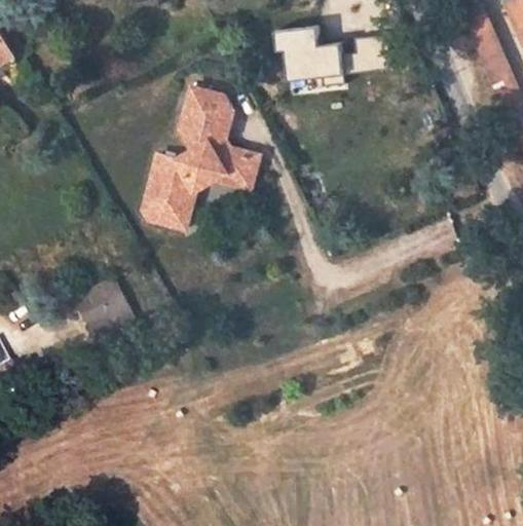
[(522,97),(480,0),(458,0),(522,154),(522,97)]
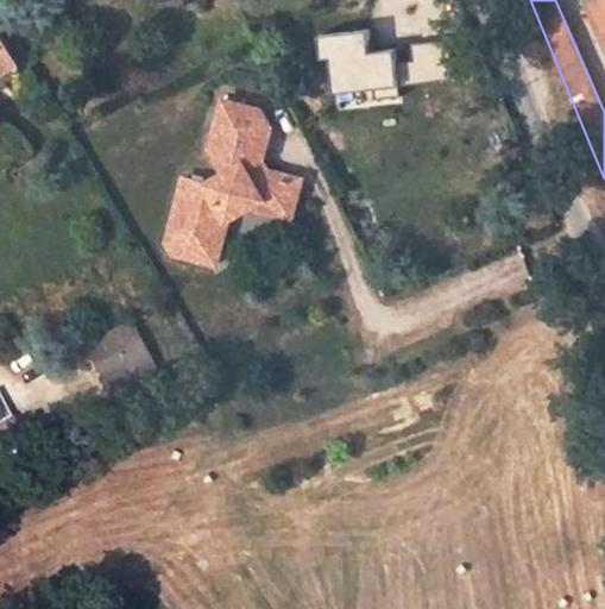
[(604,0),(578,0),(603,55),(604,54),(604,0)]
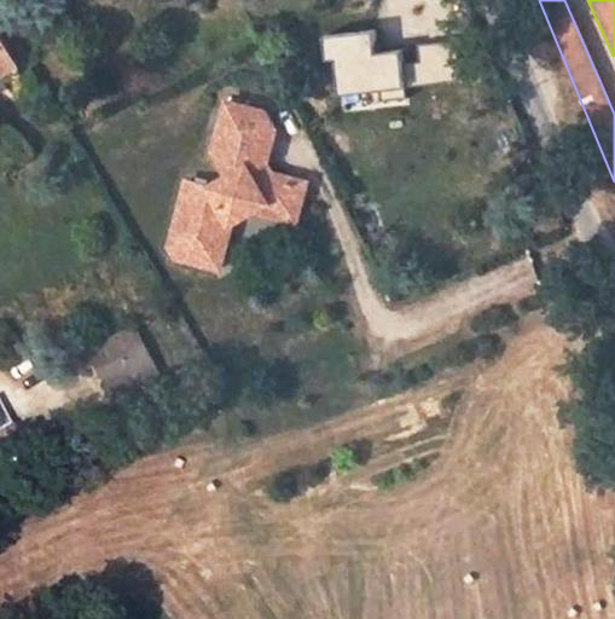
[(367,28),(321,34),(325,58),(332,57),(338,96),(460,79),(456,38),(417,42),(419,62),(398,64),(396,51),(371,55),(367,28)]
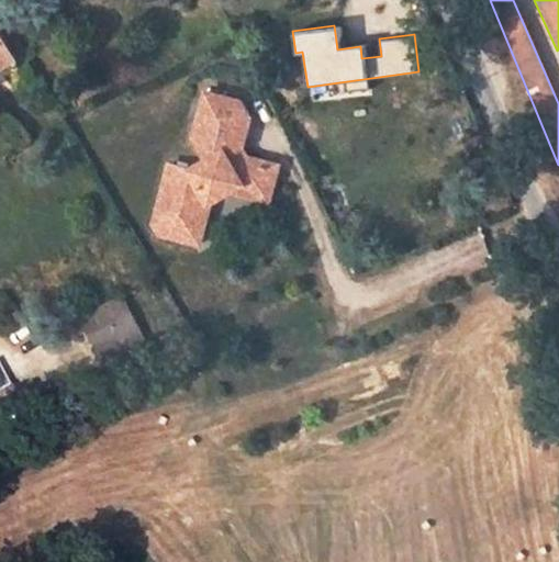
[(0,69),(13,63),(0,37),(0,69)]
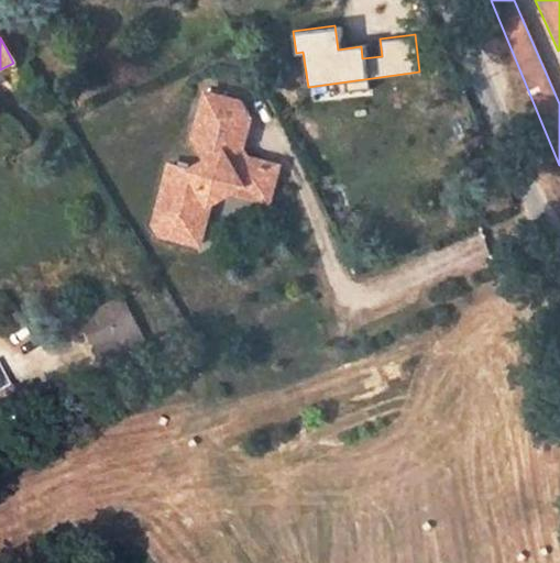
[(151,222),(157,233),(198,243),(208,202),(228,190),(241,183),(256,187),(263,162),(244,157),(239,159),(234,151),(239,147),(248,117),(238,100),(204,91),(191,136),(205,159),(188,168),(167,163),(151,222)]
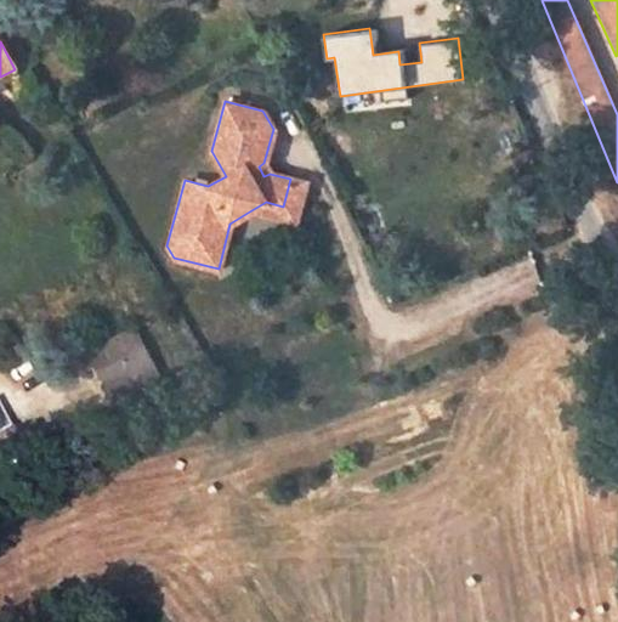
[(259,167),(264,176),(270,174),(264,163),(259,167)]
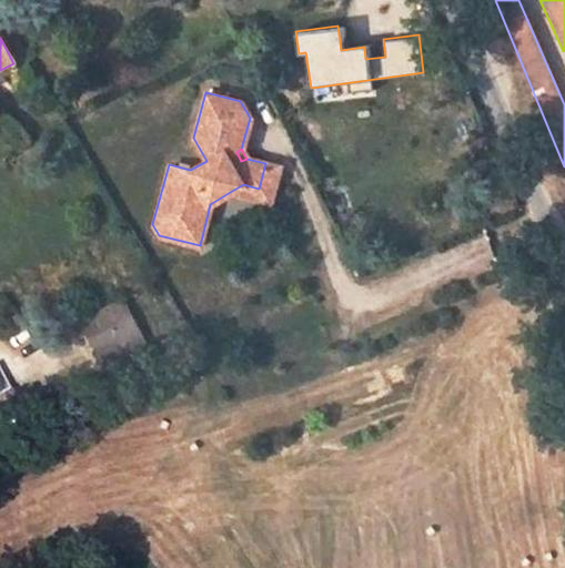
[(243,184),(230,192),(269,202),(278,166),(265,163),(259,189),(243,184)]
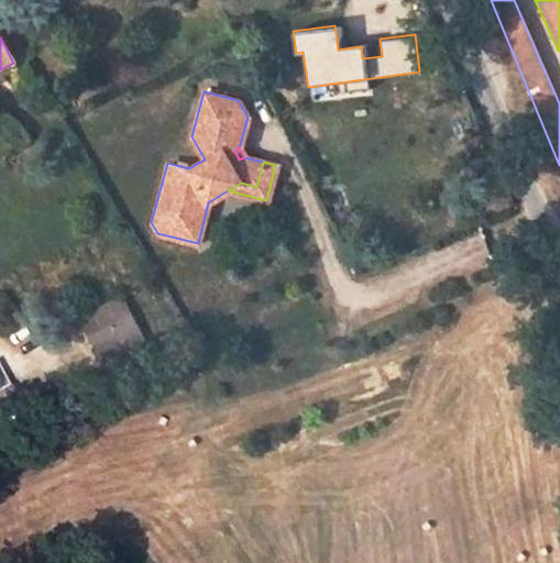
[(143,344),(123,299),(80,319),(100,363),(143,344)]
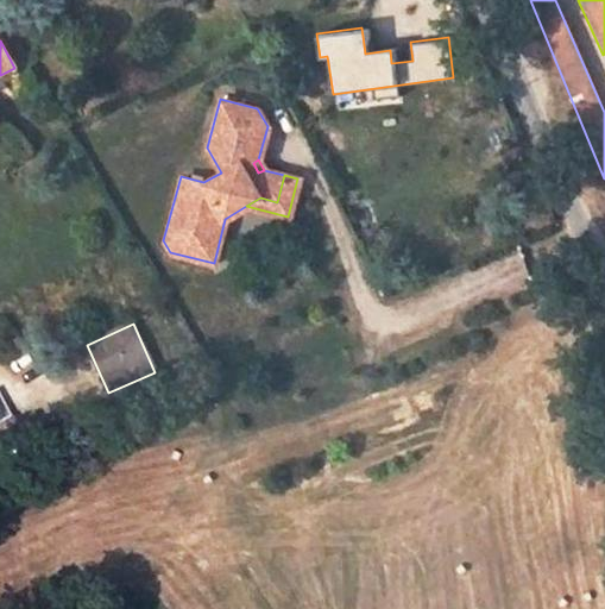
[(155,372),(108,393),(113,405),(161,383),(155,372)]
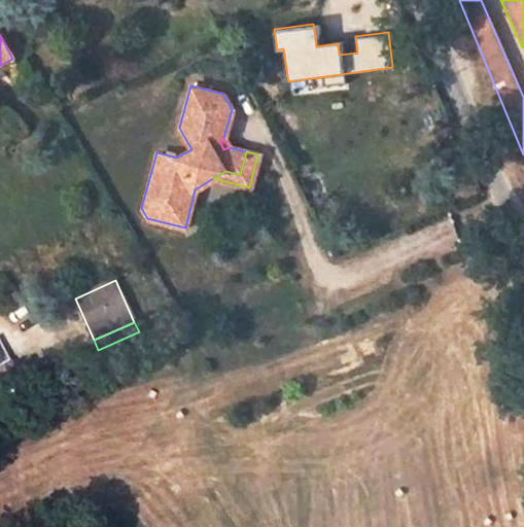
[(0,381),(9,377),(0,360),(0,381)]
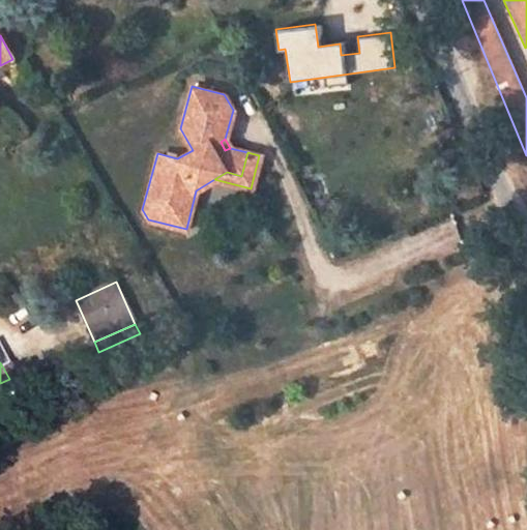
All buildings are outlined.
